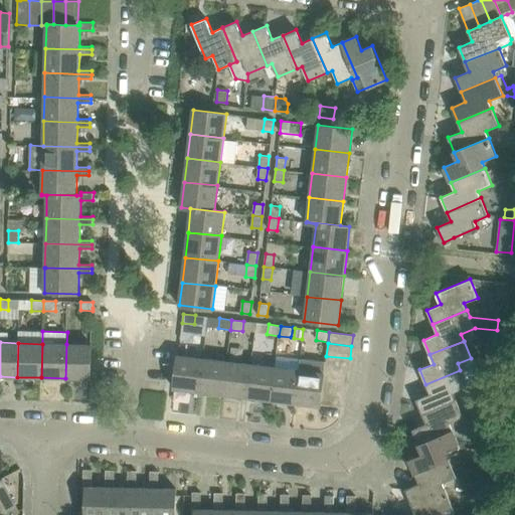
[(91,378),(92,345),(66,344),(65,378),(91,378)]
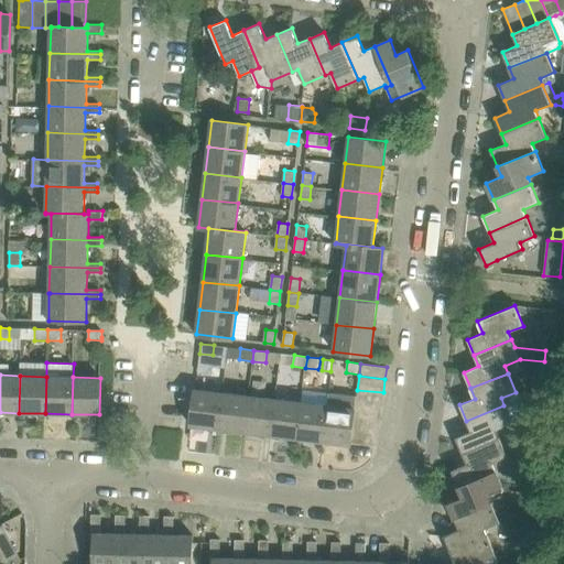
[(191,425),(217,429),(221,392),(195,389),(191,425)]
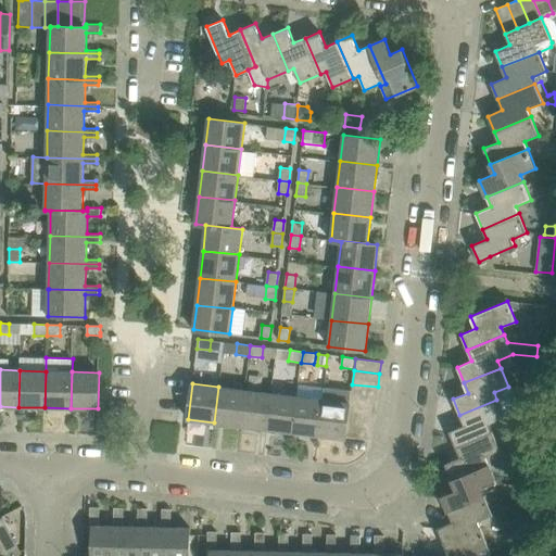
[(352,384),(350,397),(376,401),(378,387),(352,384)]
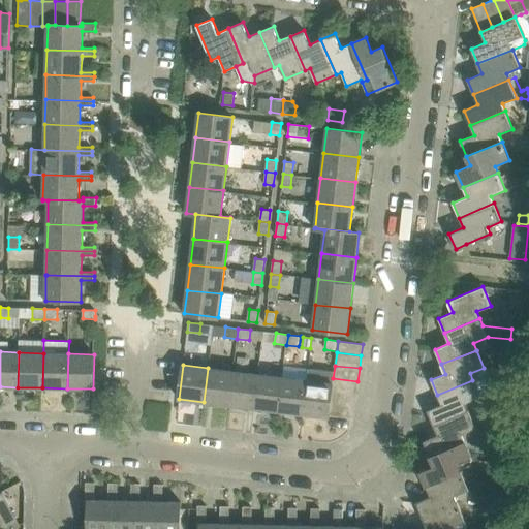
[(204,402),(228,405),(232,371),(208,368),(204,402)]
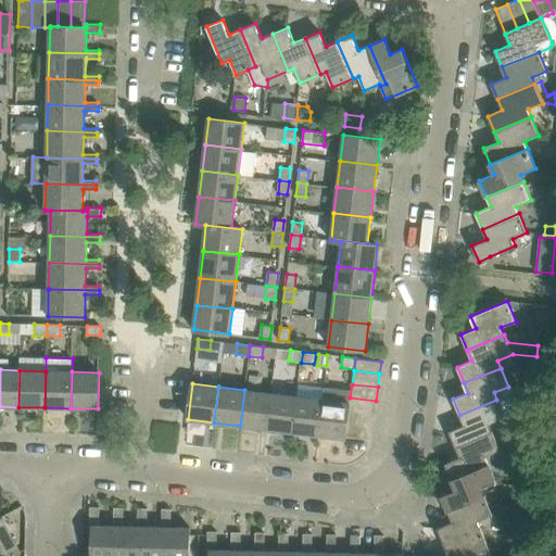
[(240,426),(266,429),(270,393),(244,390),(240,426)]
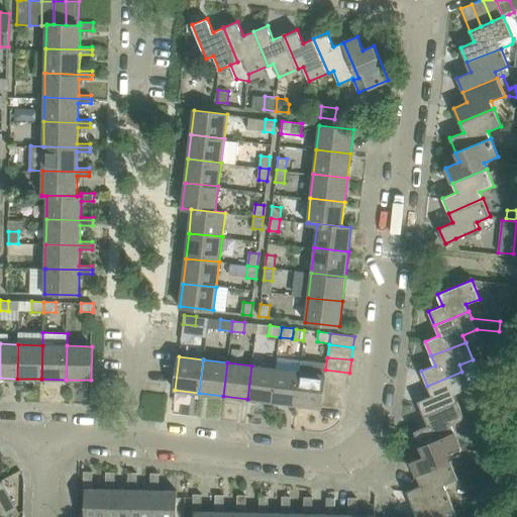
[(247,399),(272,402),(277,369),(251,366),(247,399)]
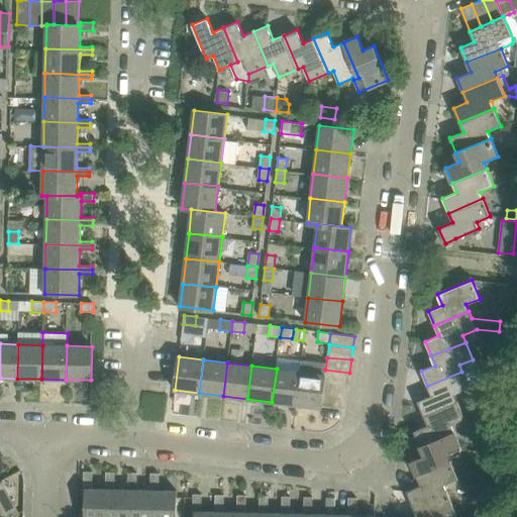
[(272,402),(297,405),(301,372),(277,369),(272,402)]
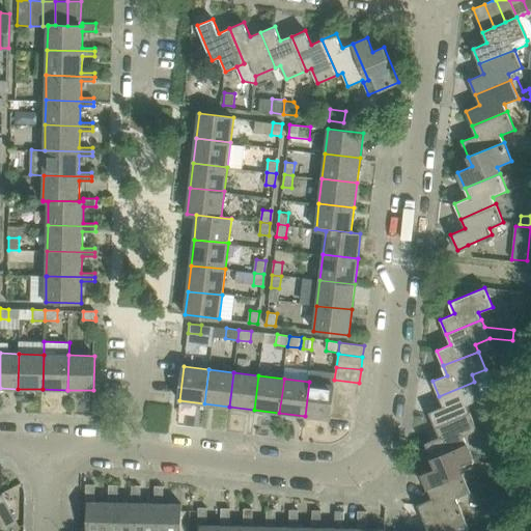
[(334,380),(334,385),(333,392),(358,395),(359,383),(334,380)]
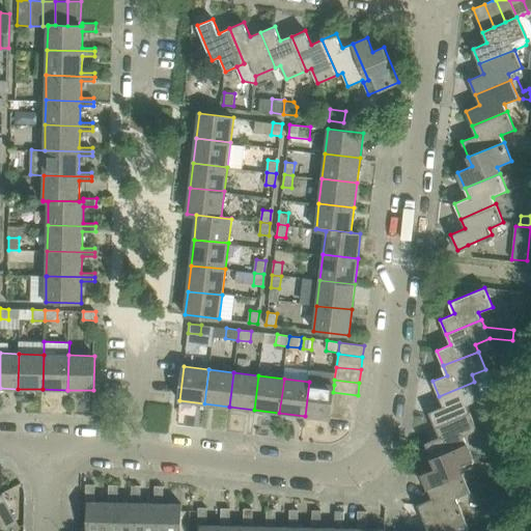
[(330,416),(332,403),(333,392),(334,385),(309,382),(305,416),(330,419),(330,416)]
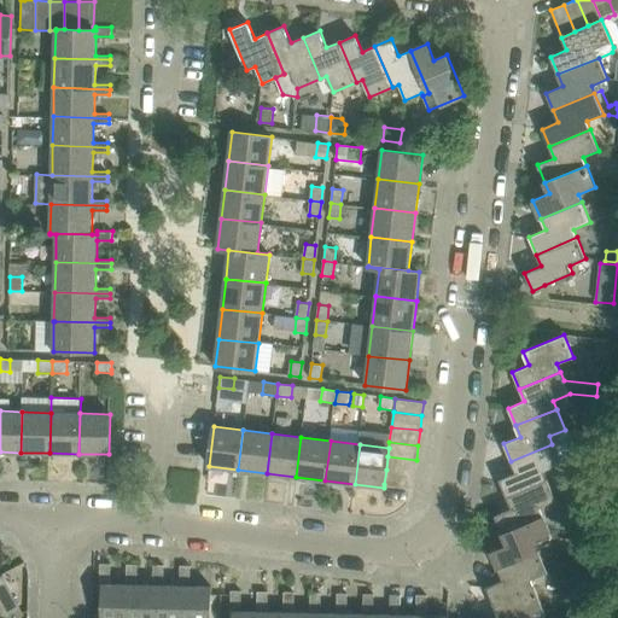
[(561,465),(552,444),(511,461),(516,472),(499,479),(507,497),(548,481),(544,472),(561,465)]
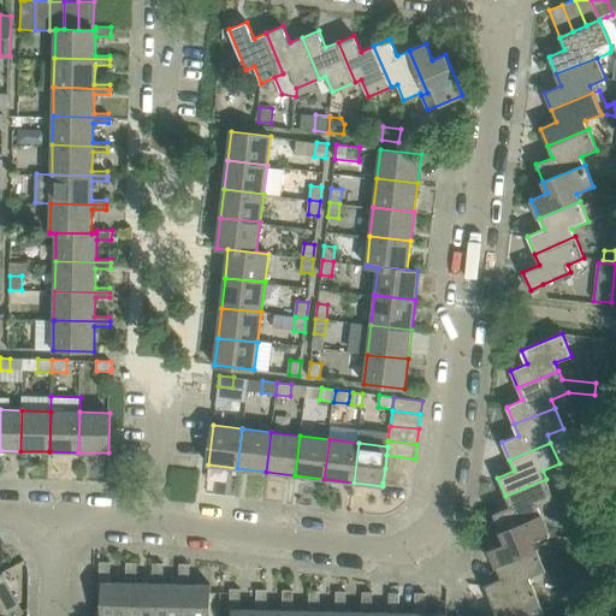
[(386,455),(385,468),(413,472),(415,458),(386,455)]
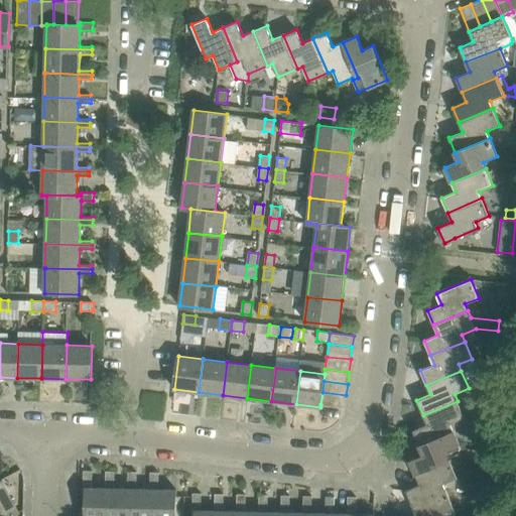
[(498,382),(486,381),(485,389),(497,391),(498,382)]
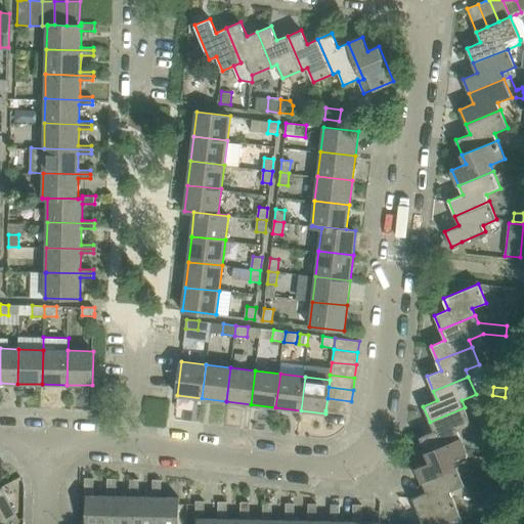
[(506,399),(494,397),(492,410),(504,412),(506,399)]
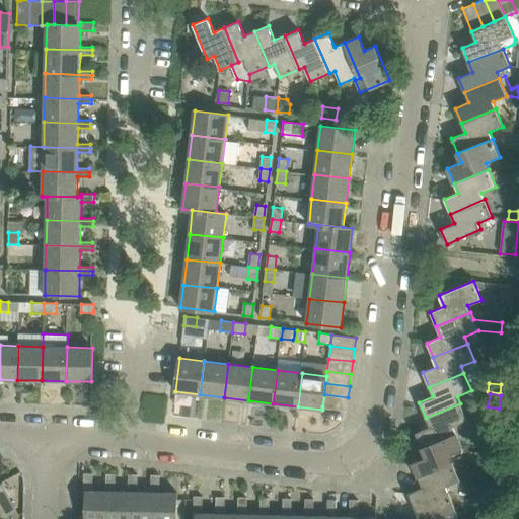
[(348,397),(324,394),(322,406),(347,410),(348,397)]
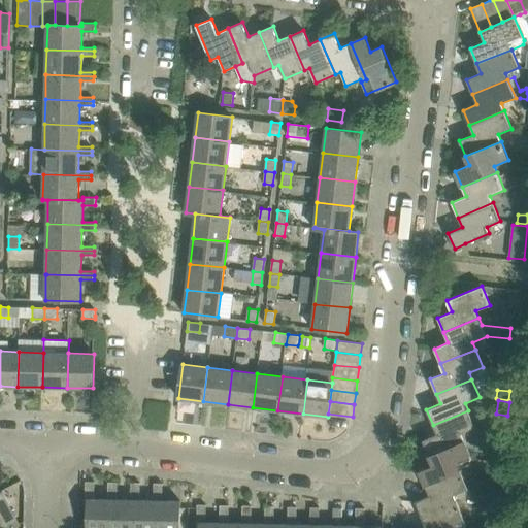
[(423,440),(429,456),(464,441),(461,434),(475,428),(468,410),(433,425),(437,434),(423,440)]
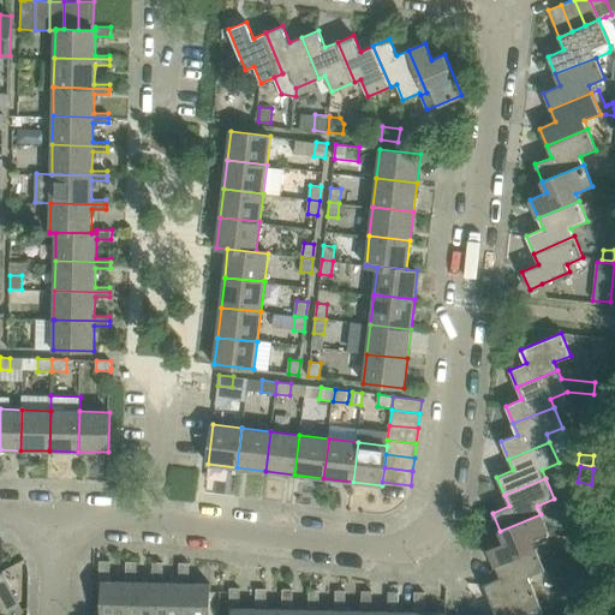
[(550,535),(541,514),(500,531),(505,542),(488,549),(496,566),(537,550),(533,542),(550,535)]
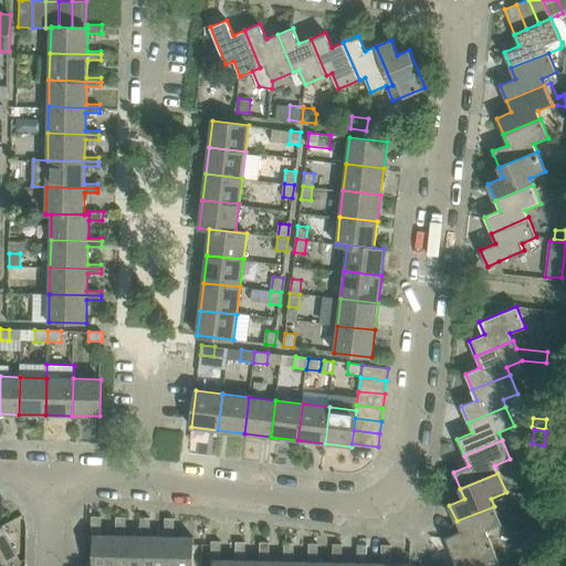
[(513,501),(537,504),(537,496),(514,493),(513,501)]
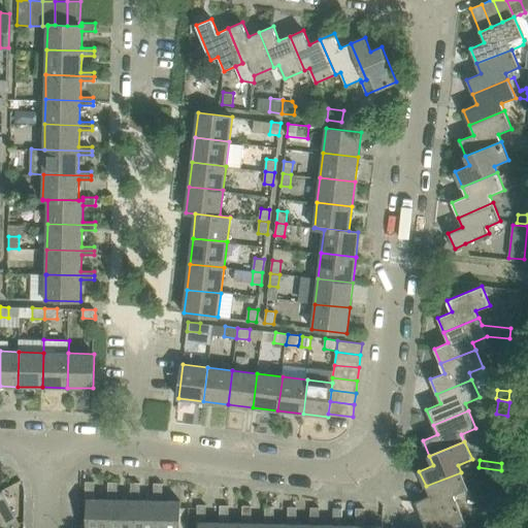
[(416,501),(422,517),(457,501),(454,495),(468,490),(461,472),(426,486),(429,496),(416,501)]
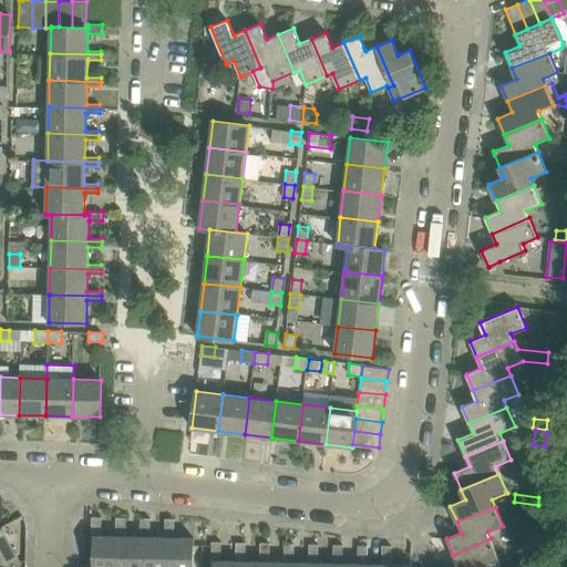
[(92,517),(92,537),(94,537),(93,566),(117,566),(120,536),(116,536),(101,536),(101,517),(92,517)]
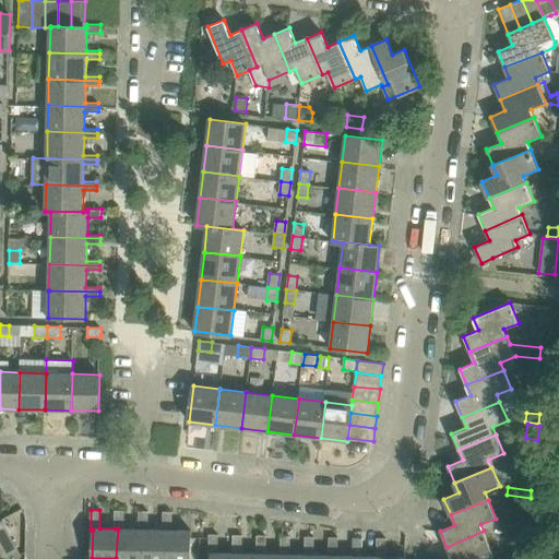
[(115,510),(115,528),(118,528),(116,558),(141,558),(142,530),(139,530),(123,528),(123,511),(118,511),(115,510)]
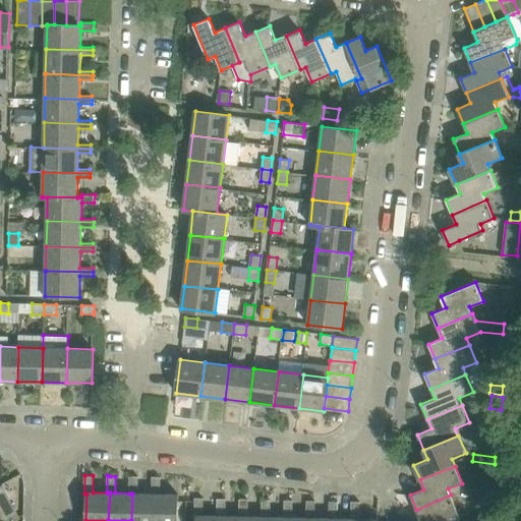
[(129,476),(129,494),(132,494),(131,520),(154,520),(156,494),(152,494),(137,494),(138,476),(132,476),(129,476)]
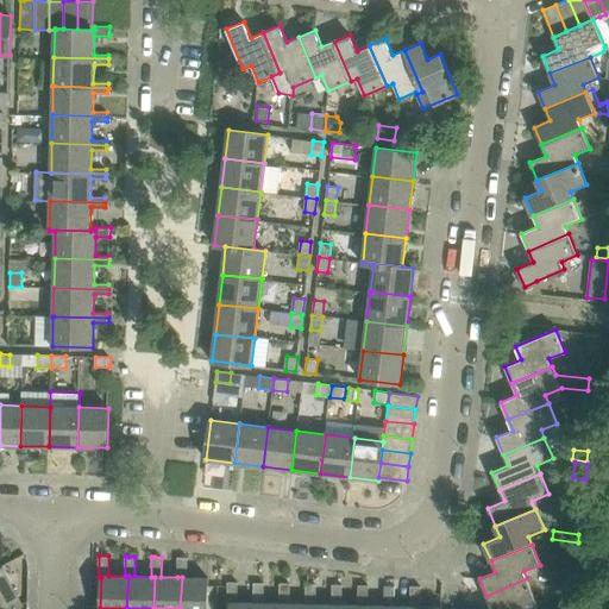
[(177,558),(177,577),(182,577),(180,608),(207,608),(208,578),(187,578),(187,558),(182,558),(177,558)]
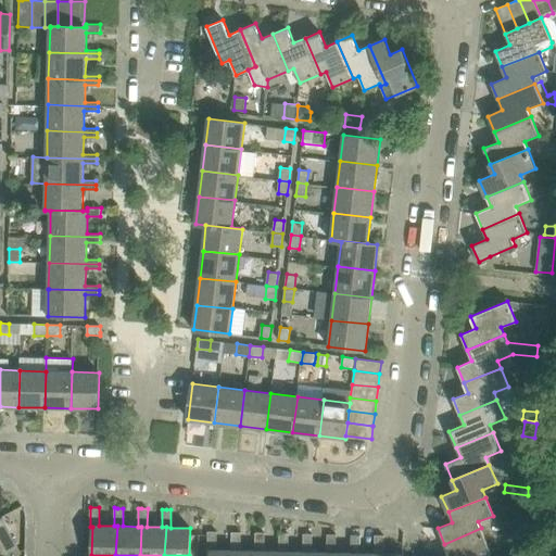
[(0,555),(10,555),(20,552),(0,517),(0,516),(0,555)]
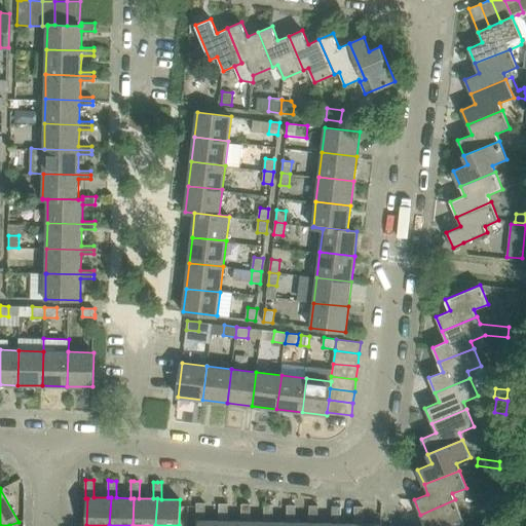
[(463,518),(455,499),(420,515),(424,524),(419,525),(461,525),(463,525),(463,522),(462,519),(463,518)]
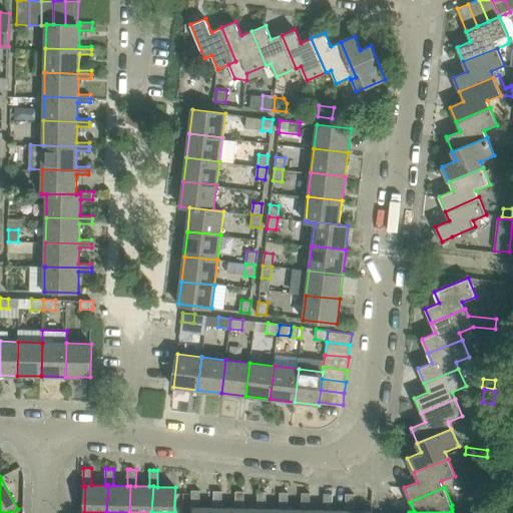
[(191,490),(191,508),(193,508),(193,512),(215,512),(215,508),(213,508),(199,508),(200,491),(191,490)]
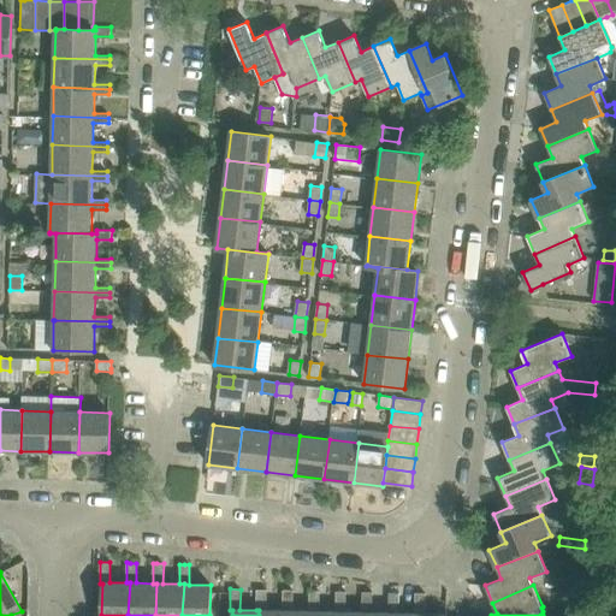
[(256,590),(256,610),(259,610),(259,615),(285,615),(286,610),(283,610),(266,610),(267,590),(260,590),(256,590)]
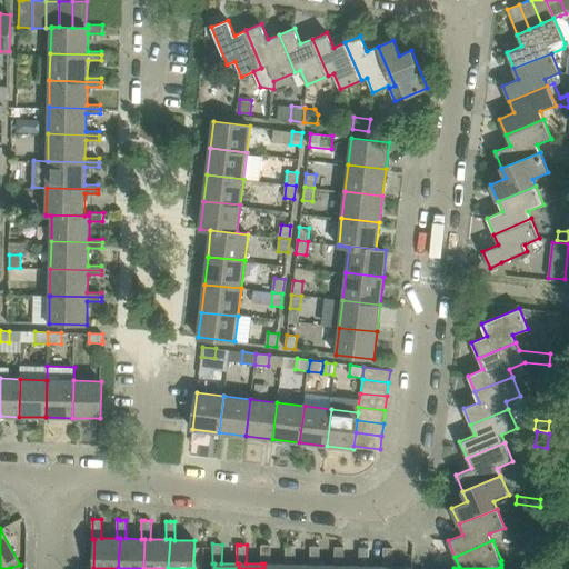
[(261,545),(261,563),(265,563),(263,568),(288,568),(289,565),(286,565),(270,563),(271,546),(265,545),(261,545)]
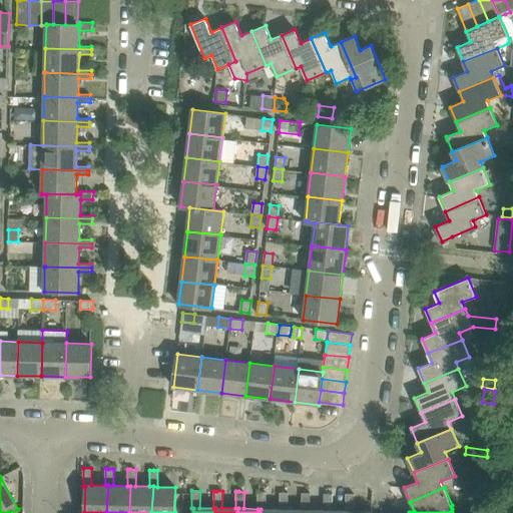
[(258,492),(258,509),(261,509),(260,512),(282,512),(283,509),(280,509),(266,509),(267,492),(261,492),(258,492)]
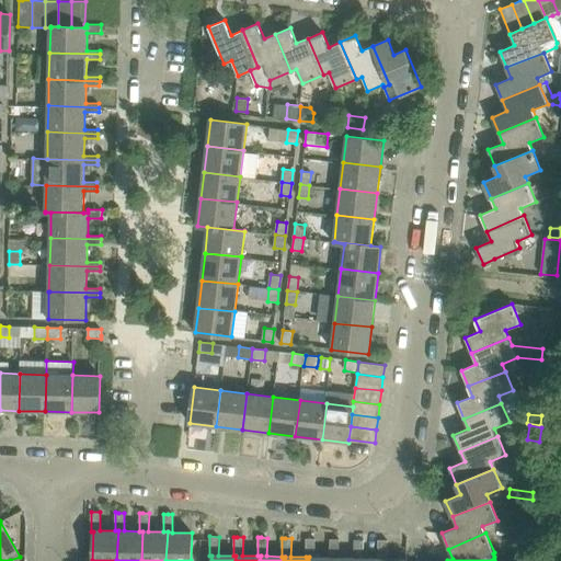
[(306,538),(306,557),(309,557),(308,560),(333,560),(333,558),(330,558),(315,557),(316,539),(309,538),(306,538)]
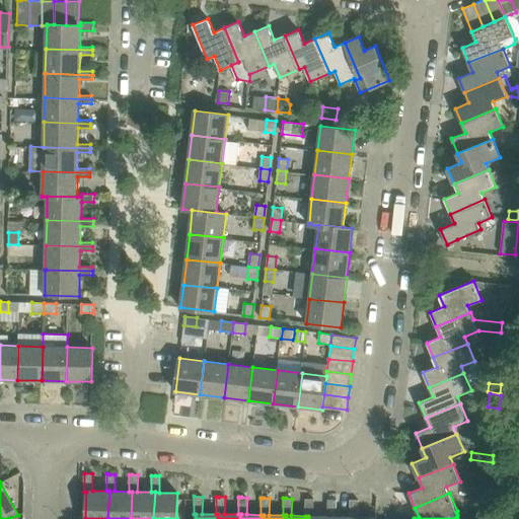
[(305,499),(305,516),(308,516),(308,518),(330,518),(331,517),(327,516),(313,516),(314,499),(309,499),(305,499)]
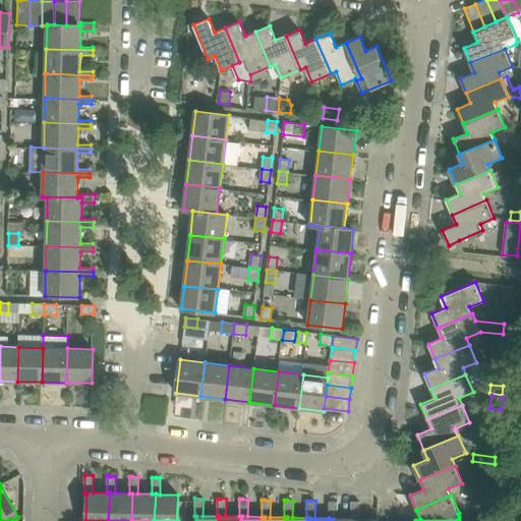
[(329,501),(329,518),(333,519),(332,520),(354,520),(355,519),(351,519),(337,518),(337,502),(333,501),(329,501)]
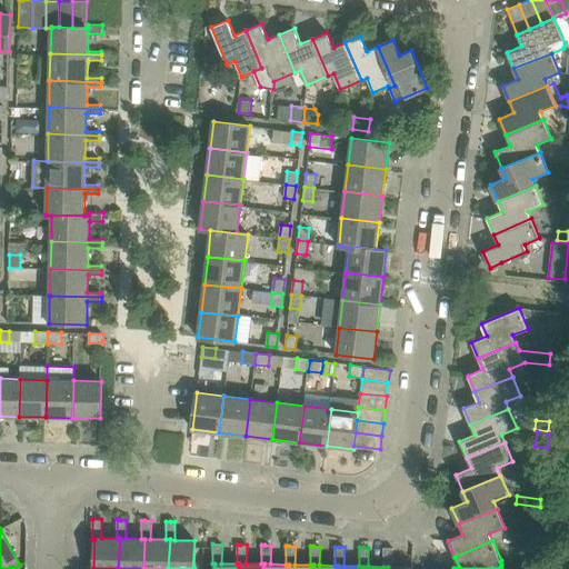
[(383,548),(383,567),(388,567),(387,568),(411,568),(412,567),(392,567),(392,548),(388,548),(383,548)]
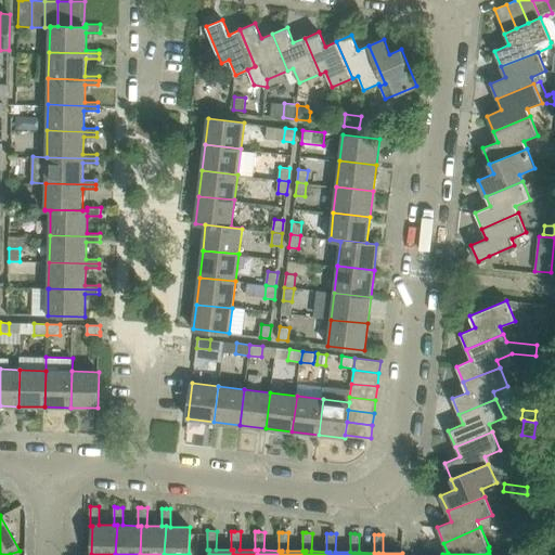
[(519,552),(520,539),(507,538),(506,550),(519,552)]
